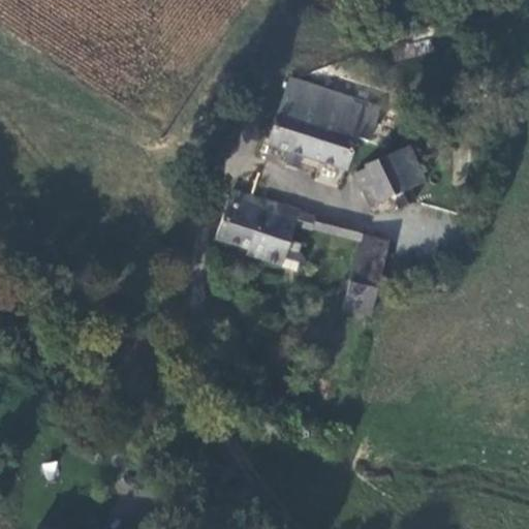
[(401,58),(432,50),(430,40),(399,48),(401,58)]
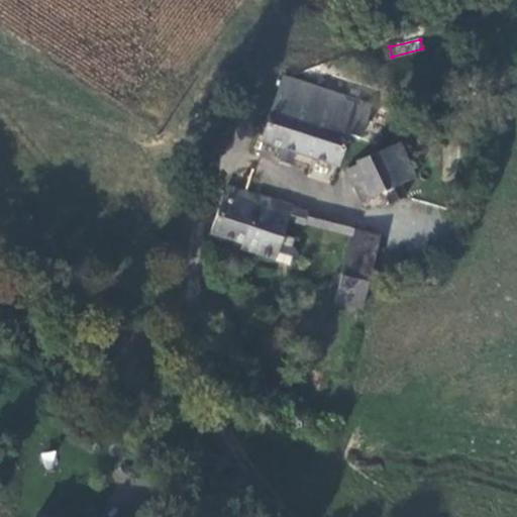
[(364,137),(374,103),(284,77),(261,142),(339,171),(350,134),(364,137)]
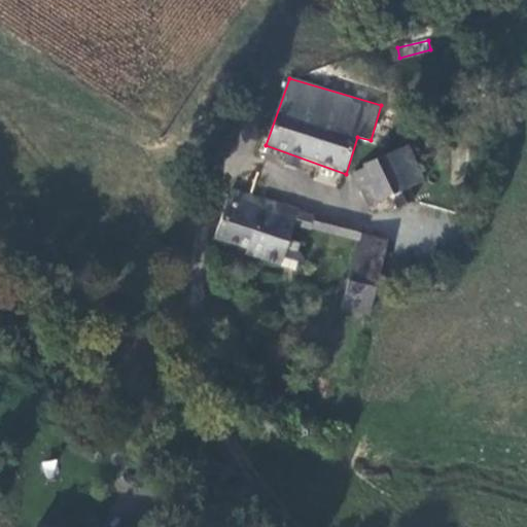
[(403,150),(384,160),(398,195),(403,192),(418,185),(403,150)]
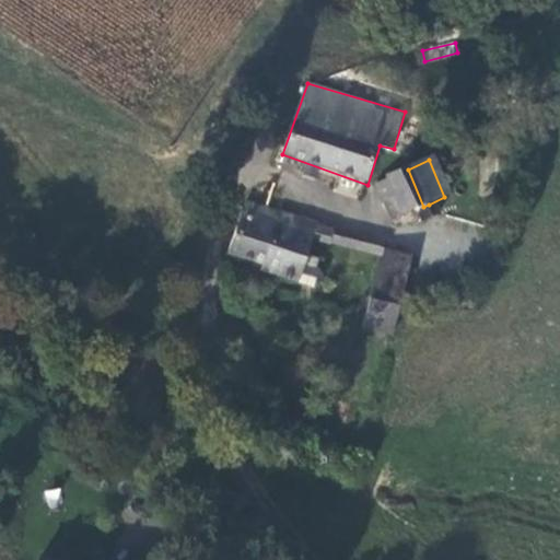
[(419,223),(433,218),(429,205),(423,207),(408,170),(373,185),(388,221),(392,220),(415,213),(419,223)]
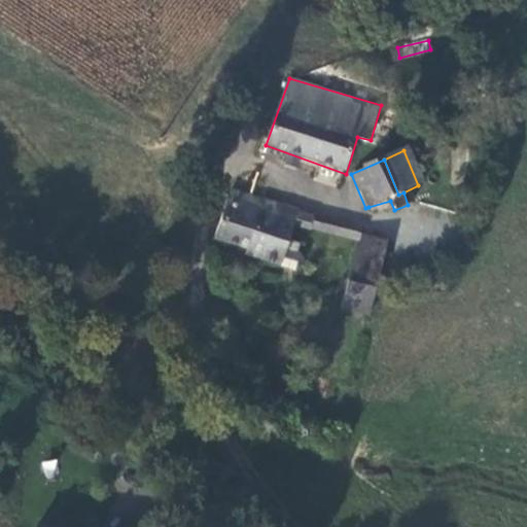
[(281,267),(289,240),(295,220),(299,211),(300,209),(230,186),(212,240),(247,252),(246,255),(281,267)]
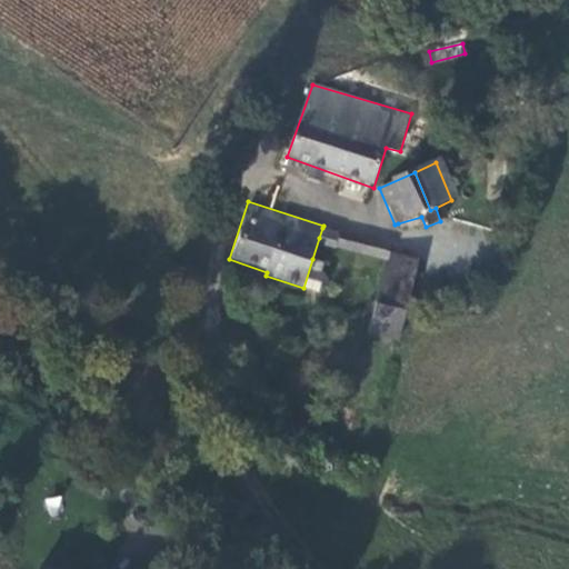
[(402,233),(426,227),(421,217),(398,223),(402,233)]
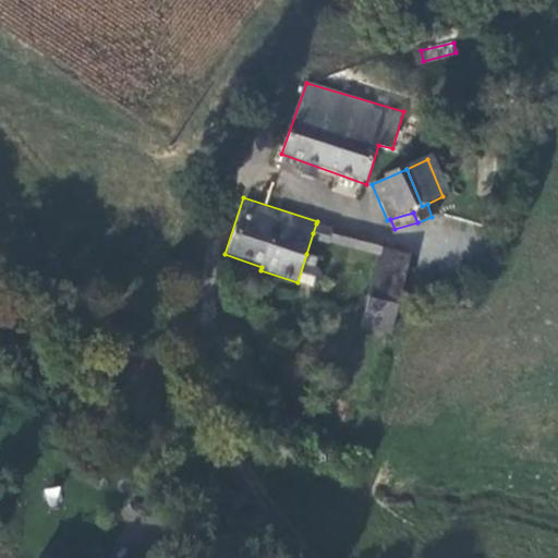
[(334,228),(316,223),(313,233),(330,238),(334,228)]
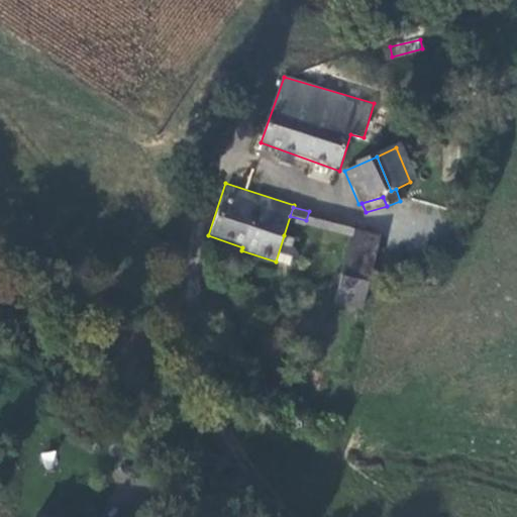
[(356,231),(343,277),(370,283),(380,237),(356,231)]
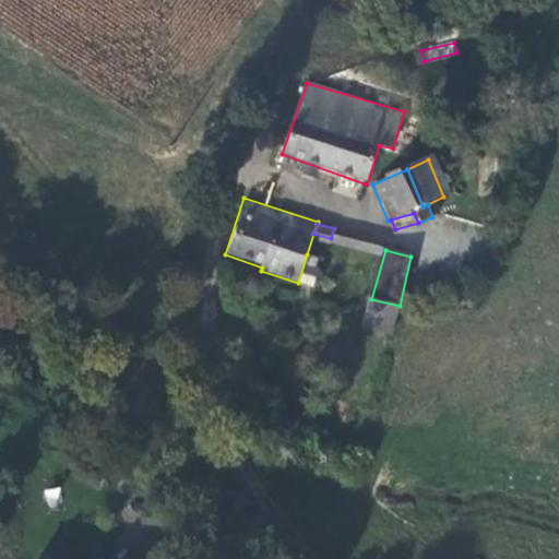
[(320,259),(307,254),(298,283),(312,288),(318,284),(321,274),(317,270),(320,259)]
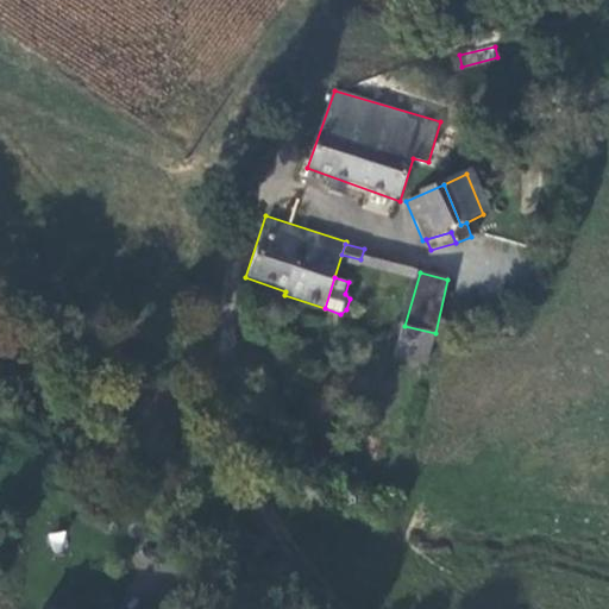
[(435,333),(405,326),(397,356),(429,363),(435,333)]
